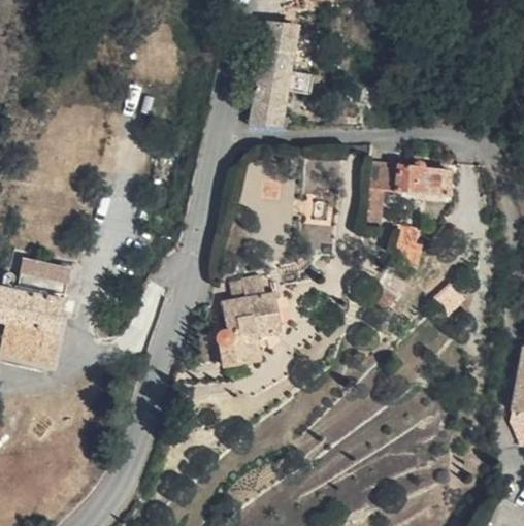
[(313,29),(268,21),(248,123),(280,126),(307,127),(309,117),(284,111),(288,91),(314,95),(318,75),(308,73),(313,29)]
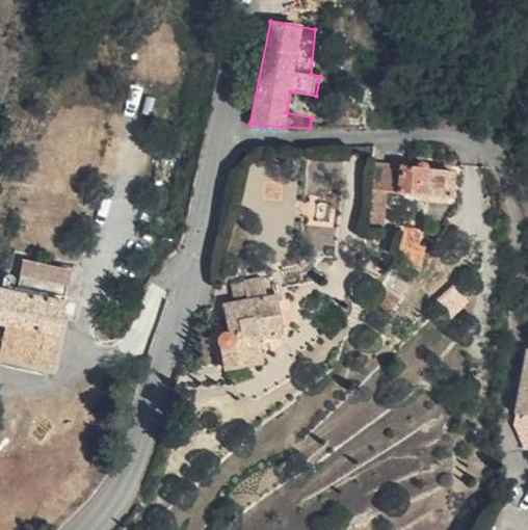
[(453,168),(375,162),(370,223),(383,223),(385,188),(452,191),(453,168)]
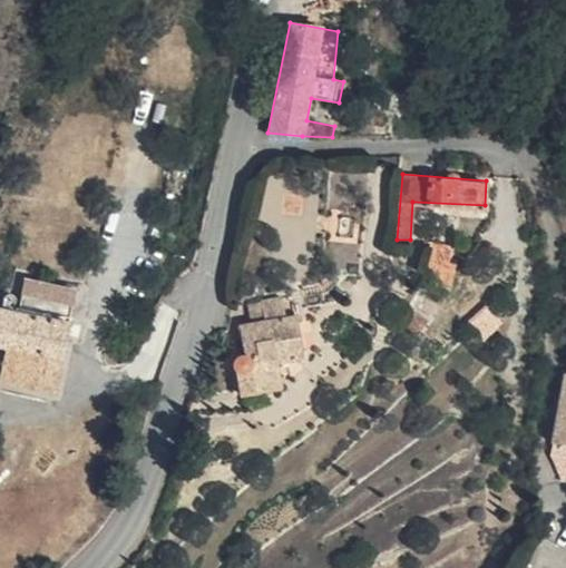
[(450,254),(429,250),(425,277),(443,283),(450,254)]
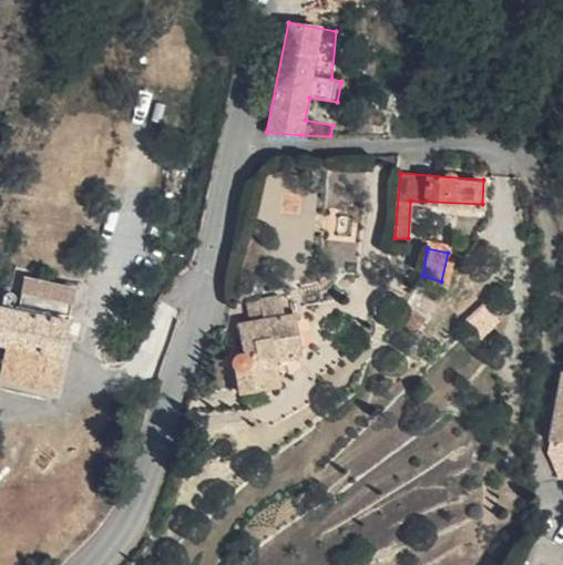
[(4,305),(16,307),(21,274),(10,271),(4,305)]
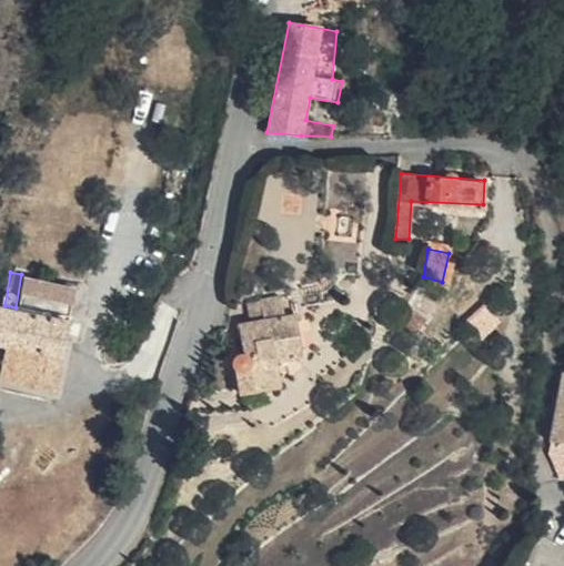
[(21,304),(71,315),(76,297),(26,285),(21,304)]
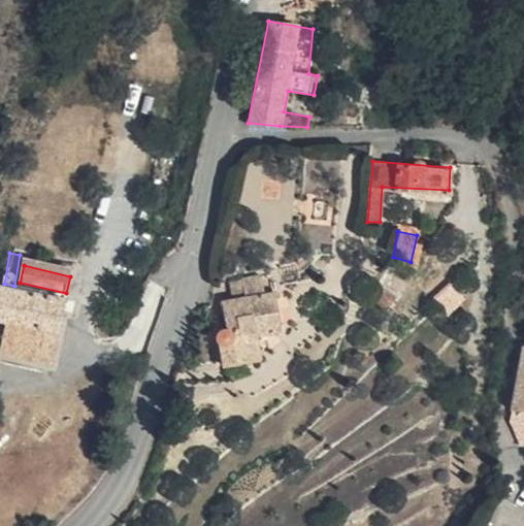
[(228,281),(230,291),(270,286),(267,271),(228,281)]
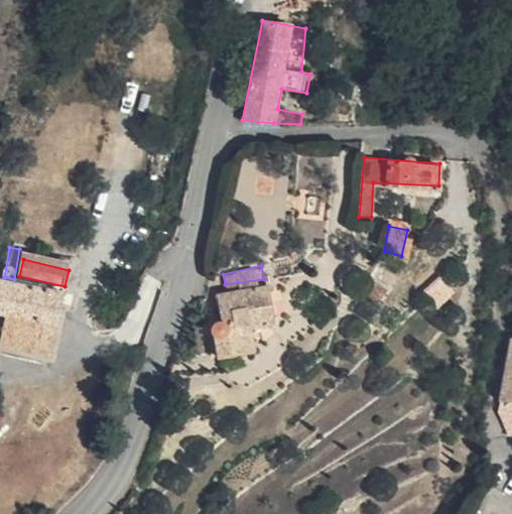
[(0,313),(6,315),(0,343),(0,347),(48,358),(65,286),(19,276),(17,285),(0,280),(0,313)]
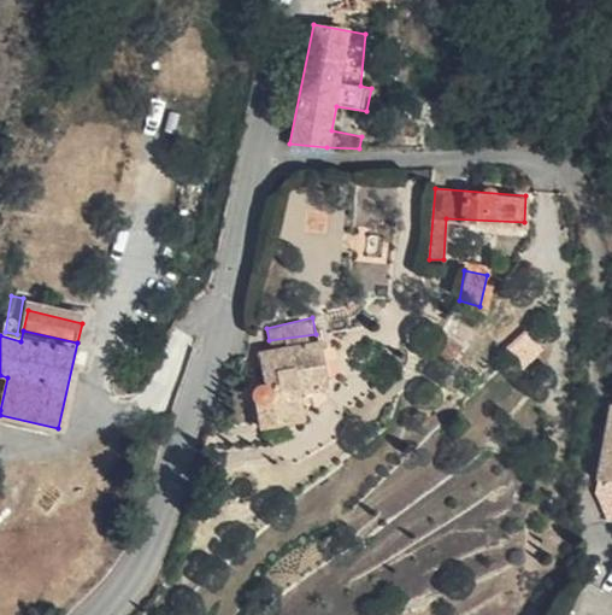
[(516,372),(541,346),(527,332),(501,357),(516,372)]
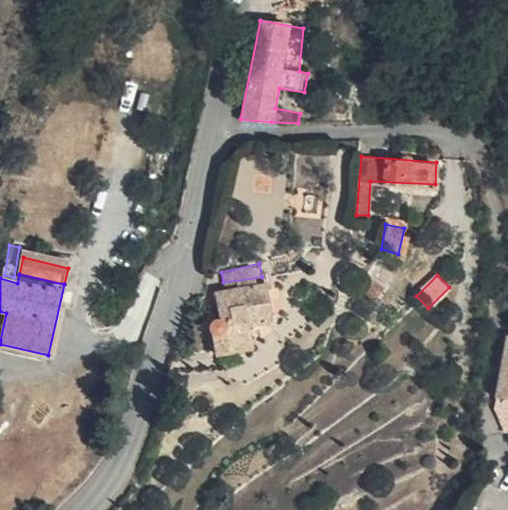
[(270,321),(262,277),(223,282),(224,288),(215,290),(217,318),(212,320),(208,324),(207,328),(209,333),(211,336),(215,355),(250,348),(247,326),(270,321)]
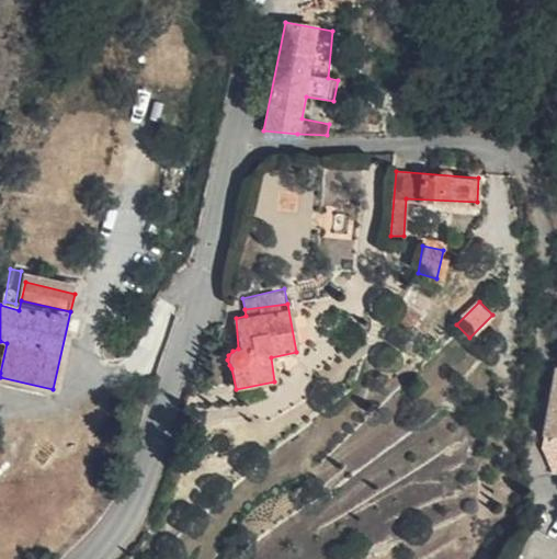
[(556,371),(556,372),(541,448),(553,469),(556,470),(556,371)]
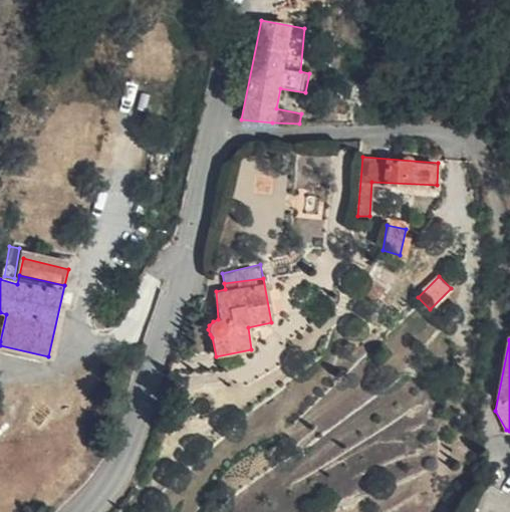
[(509,511),(509,498),(491,486),(475,511),(509,511)]
